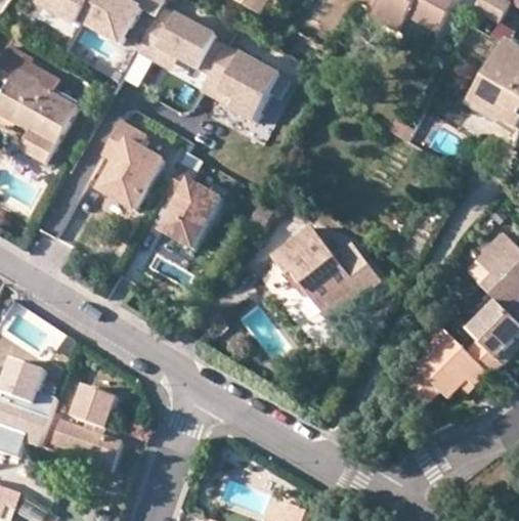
[(82,23),(93,0),(45,0),(42,6),(80,27),(82,23)]
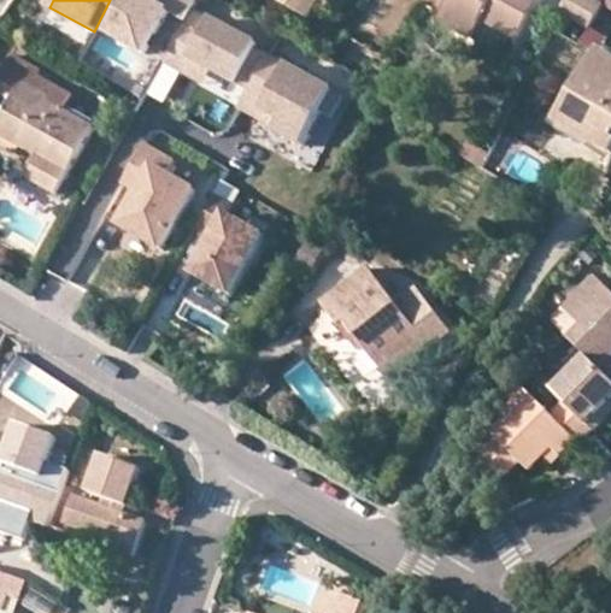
[(191,5),(193,0),(152,0),(110,0),(97,27),(145,53),(169,10),(183,18),(191,5)]
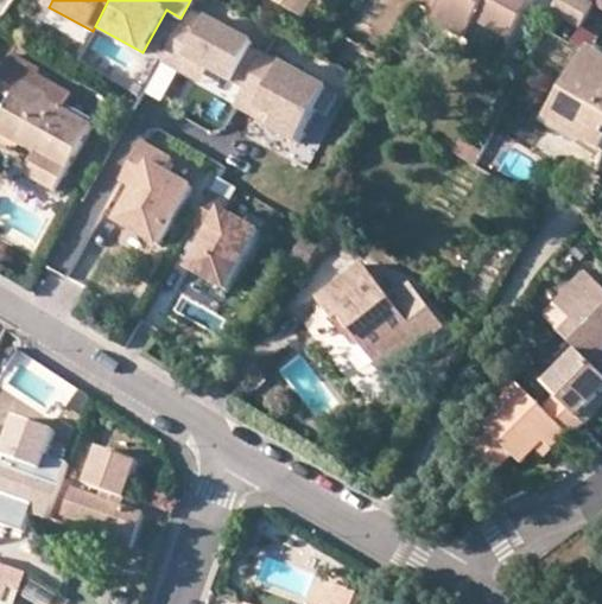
[(271,0),(302,17),(310,0),(318,0),(271,0)]
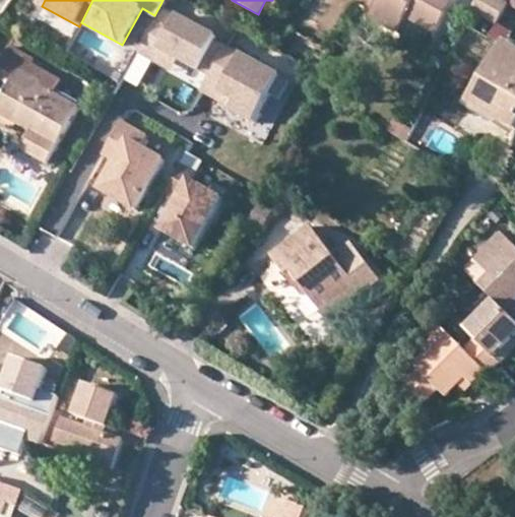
[(356,0),(371,9),(367,15),(395,31),(404,16),(434,33),(452,0),(356,0)]
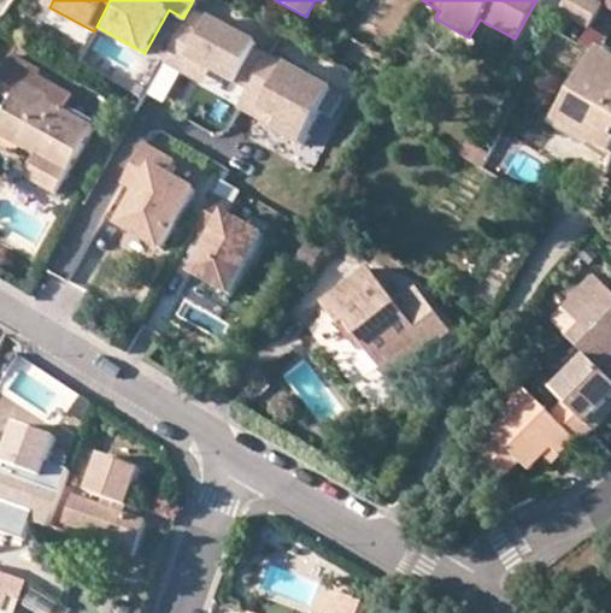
[(600,3),(595,0),(564,0),(558,12),(586,28),(600,3)]
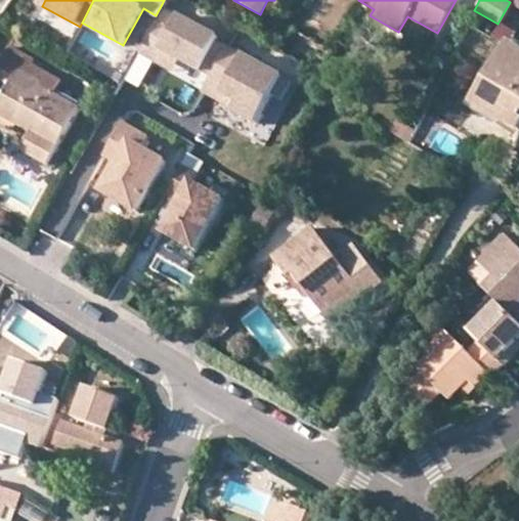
[(156,15),(136,48),(154,57),(160,47),(177,56),(209,74),(226,44),(216,39),(218,36),(162,4),(156,15)]
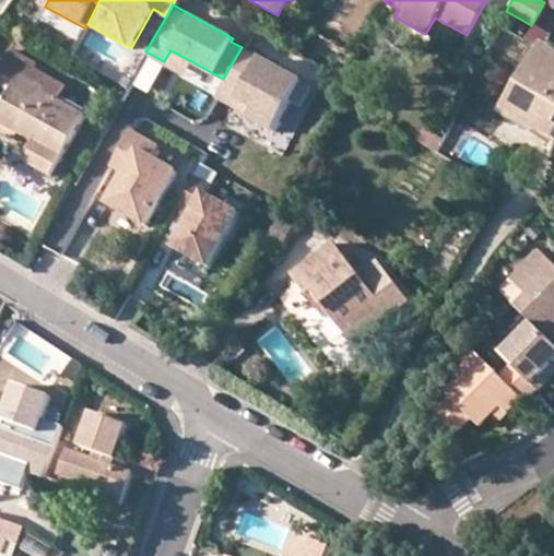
[(553,137),(553,52),(541,45),(503,108),(540,131),(553,139),(553,137)]
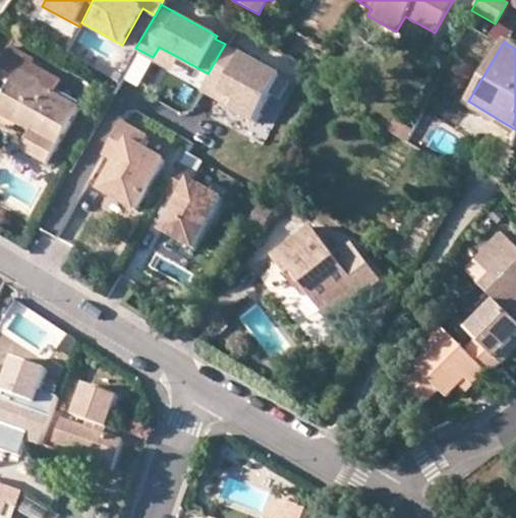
[(32,59),(6,44),(0,54),(0,79),(6,83),(0,95),(0,104),(18,115),(26,120),(22,127),(27,130),(34,134),(53,146),(76,107),(51,92),(58,79),(30,62),(32,59)]
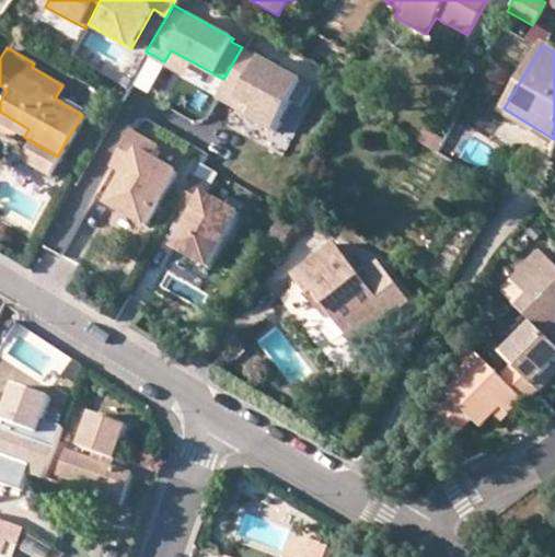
[(310,86),(242,47),(223,79),(215,94),(233,105),(236,97),(253,107),(249,114),(247,116),(274,131),(291,99),(299,104),(310,86)]
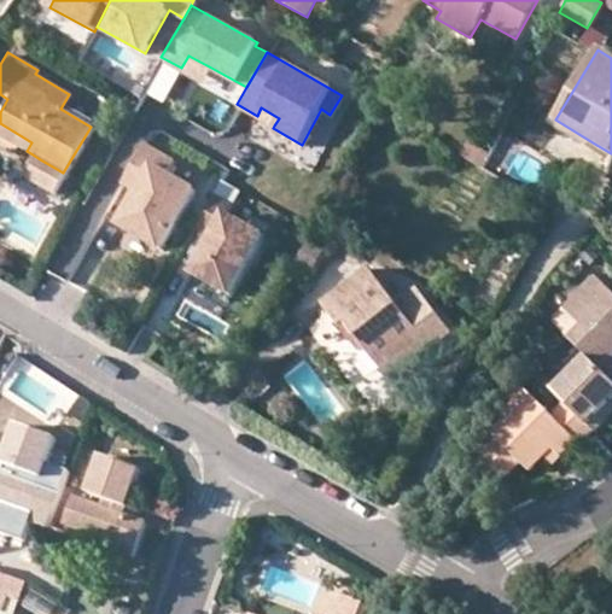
[(188,56),(181,68),(202,80),(209,66),(188,56)]
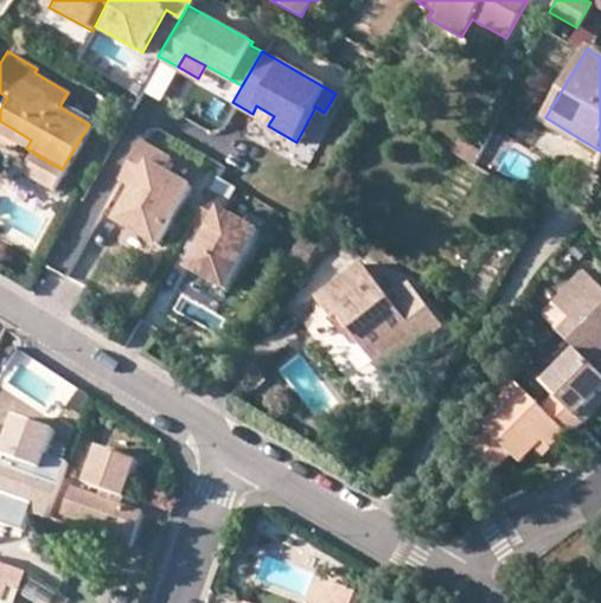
[(256,106),(253,114),(269,123),(274,116),(256,106)]
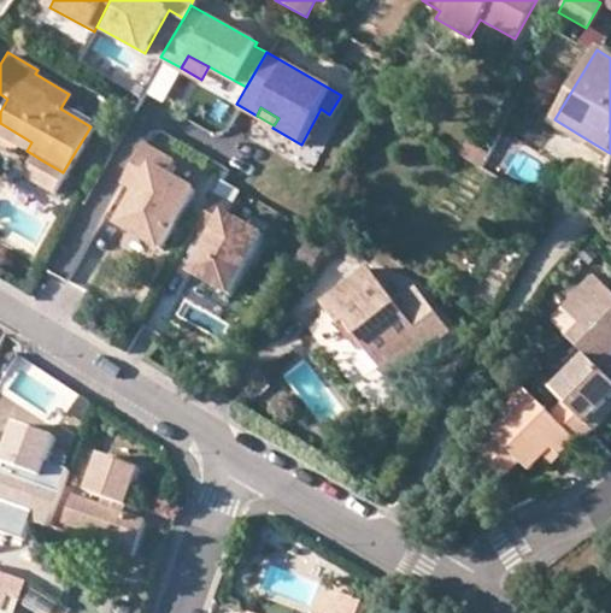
[(22,136),(0,123),(0,149),(11,155),(22,136)]
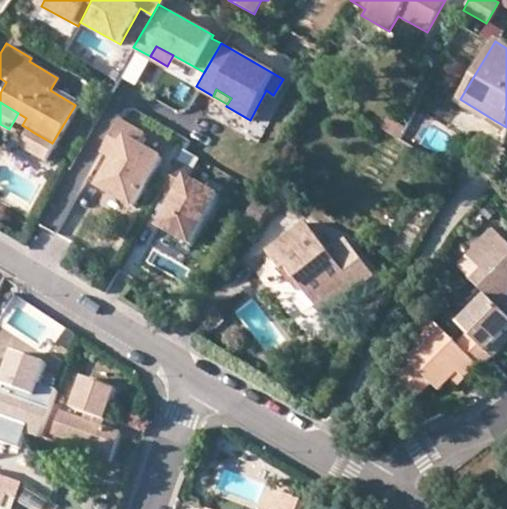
[(143,130),(118,116),(100,148),(119,159),(115,167),(110,165),(99,184),(118,194),(135,203),(162,154),(137,141),(143,130)]
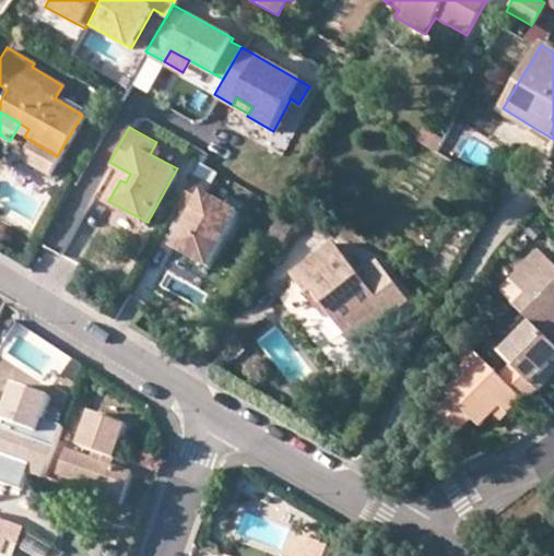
[(36,144),(30,140),(19,158),(47,174),(57,156),(36,144)]
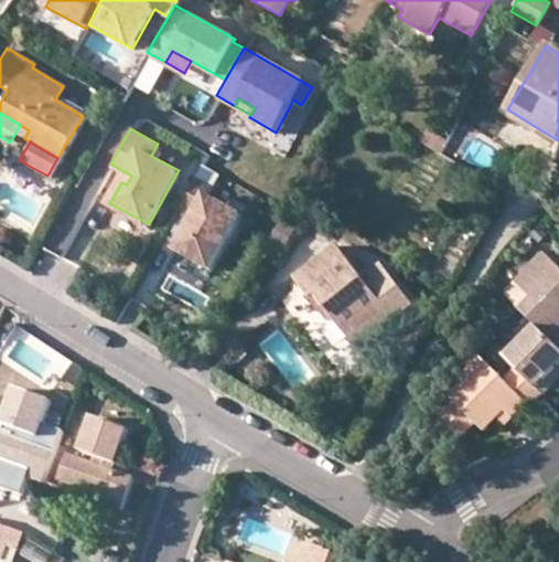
[(211,183),(195,176),(179,204),(193,212),(174,246),(193,256),(211,266),(242,211),(206,191),(211,183)]
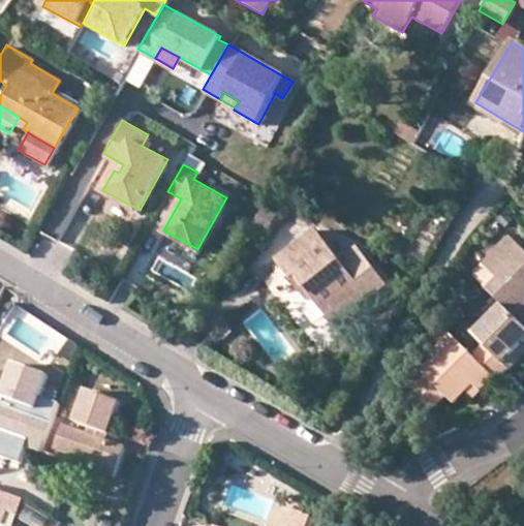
[(307,296),(328,322),(363,297),(360,291),(377,278),(351,244),(334,257),(310,226),(271,256),(294,287),(299,284),(307,296)]
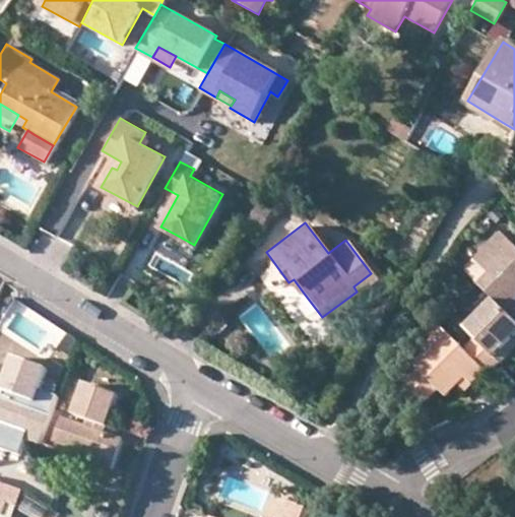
[(490,274),(480,283),(494,298),(514,318),(514,316),(514,298),(514,296),(514,245),(503,233),(475,259),(490,274)]
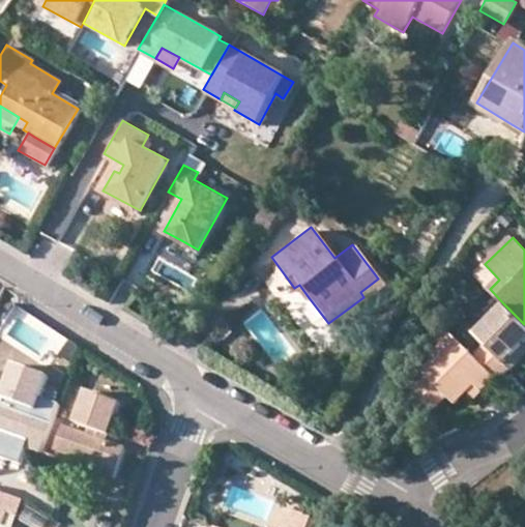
[(474,273),(490,289),(499,280),(485,264),(474,273)]
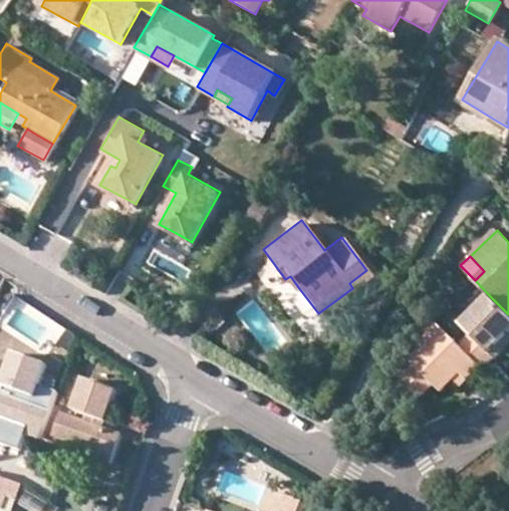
[(369,275),(366,270),(349,283),(352,288),(369,275)]
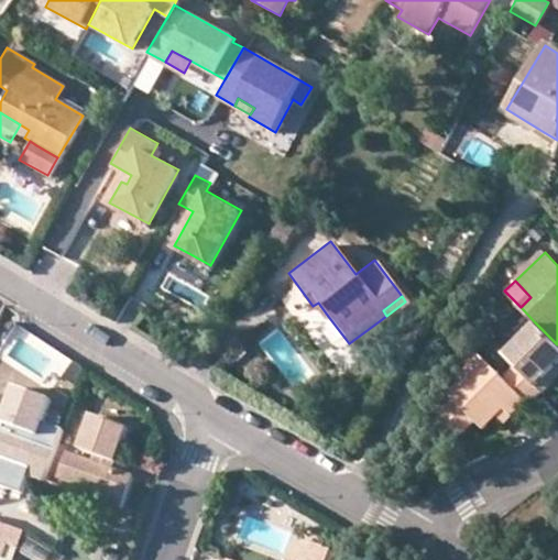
[(318,303),(313,306),(317,313),(323,318),(327,315),(318,303)]
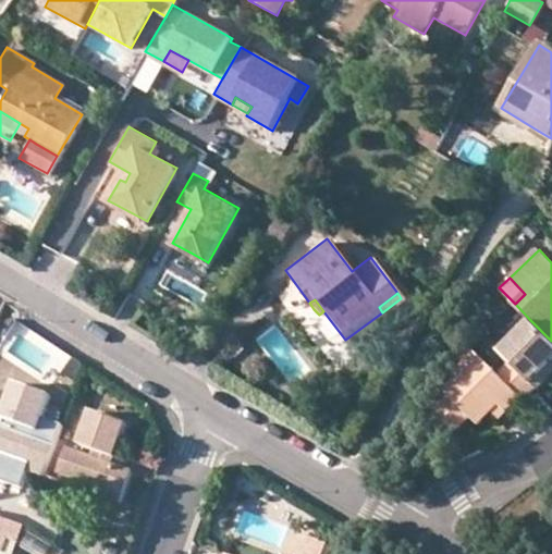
[(539,370),(548,361),(551,357),(551,342),(551,341),(529,319),(495,351),(506,362),(531,388),(534,389),(546,377),(539,370)]
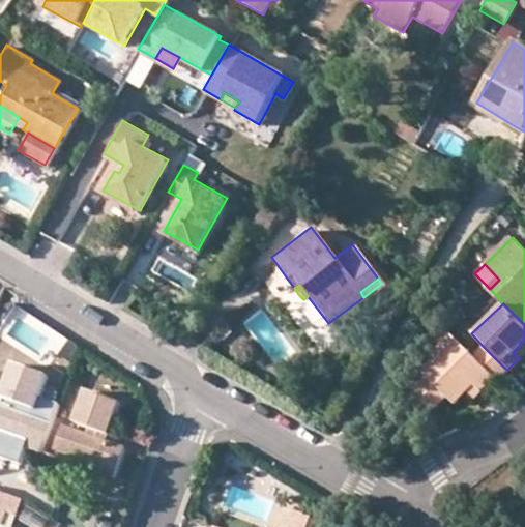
[(505,369),(482,345),(471,354),(448,332),(437,343),(441,348),(430,357),(434,360),(423,371),(426,377),(413,389),(431,408),(445,394),(454,403),(472,383),(479,389),(494,375),(496,378),(505,369)]
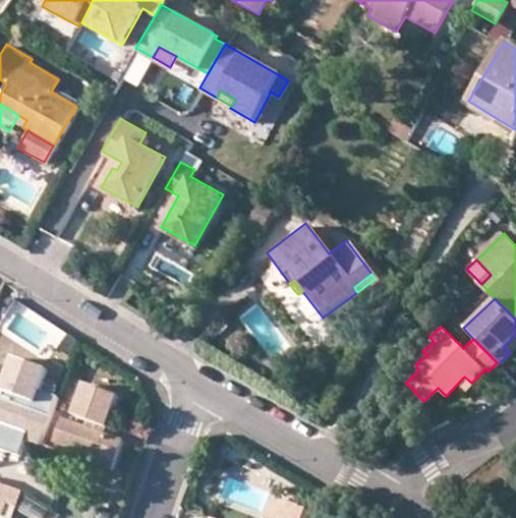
[(515,345),(515,341),(512,338),(504,346),(510,352),(515,345)]
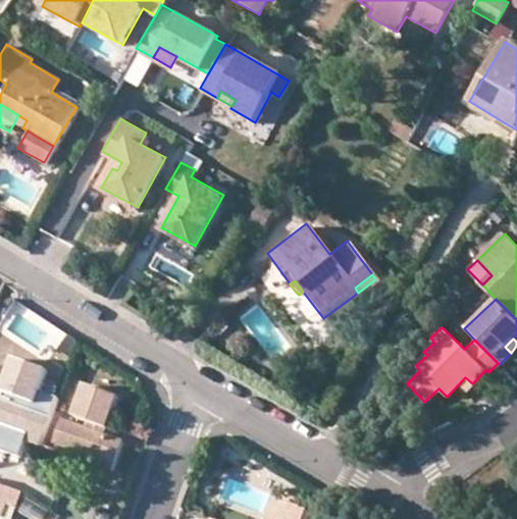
[(27,431),(24,439),(40,445),(50,416),(28,408),(30,400),(33,401),(43,369),(10,359),(0,391),(11,394),(9,401),(0,398),(0,422),(12,426),(27,431)]
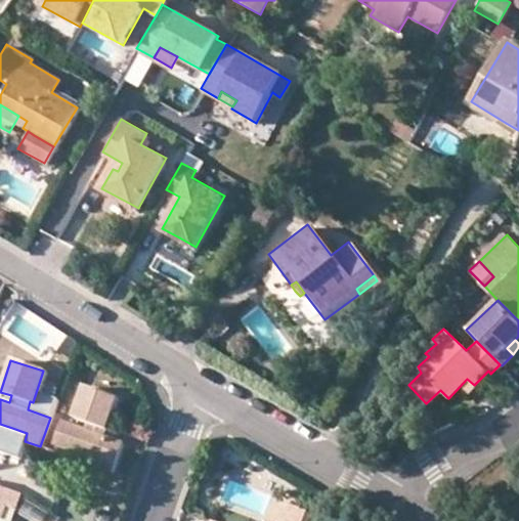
[(99,460),(96,466),(112,471),(122,443),(101,436),(104,429),(105,430),(118,397),(84,385),(73,418),(85,422),(83,428),(58,420),(50,442),(83,453),(99,460)]
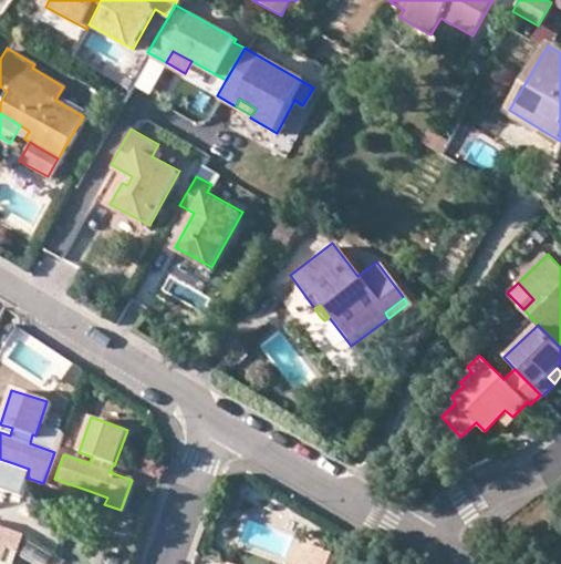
[(10,473),(27,478),(29,469),(13,463),(10,473)]
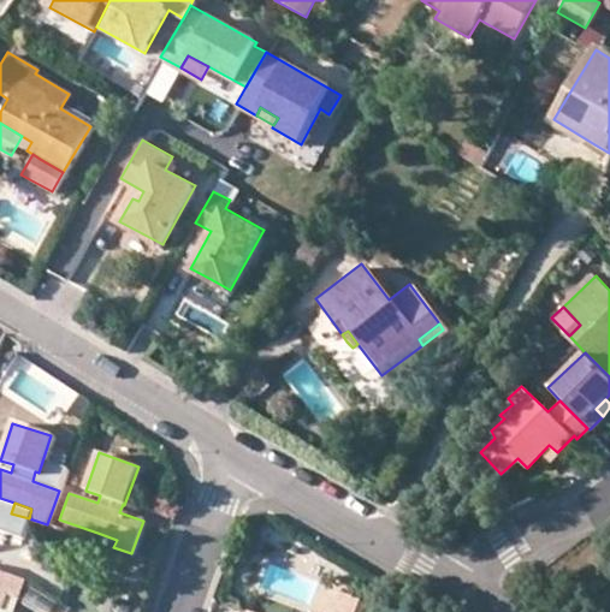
[(95,540),(113,547),(117,540),(98,533),(95,540)]
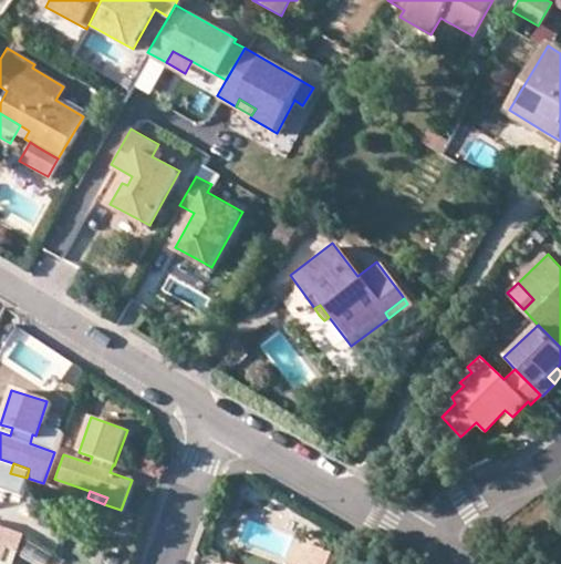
[(0,544),(14,550),(21,532),(0,524),(0,544)]
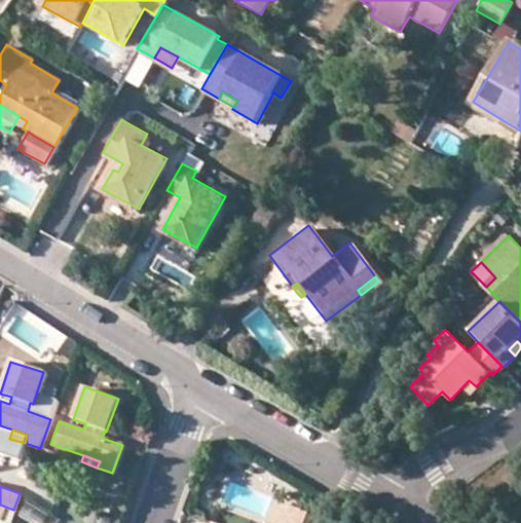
[(0,522),(8,522),(13,510),(0,505),(0,522)]
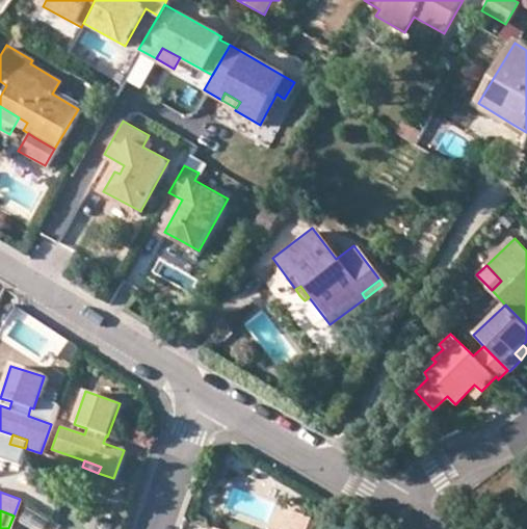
[(302,528),(308,517),(291,510),(284,528),(302,528)]
